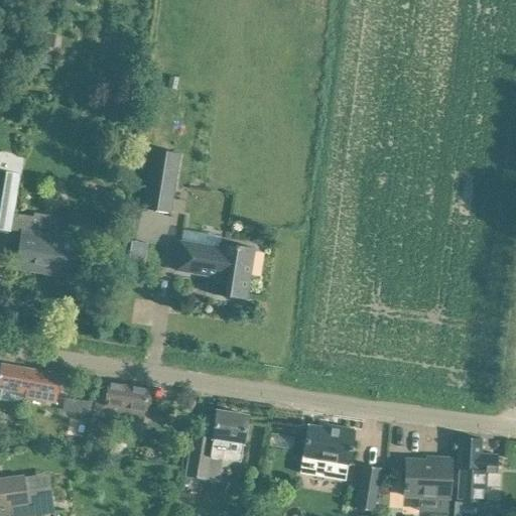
[(39,32),(37,44),(48,46),(50,34),(39,32)]
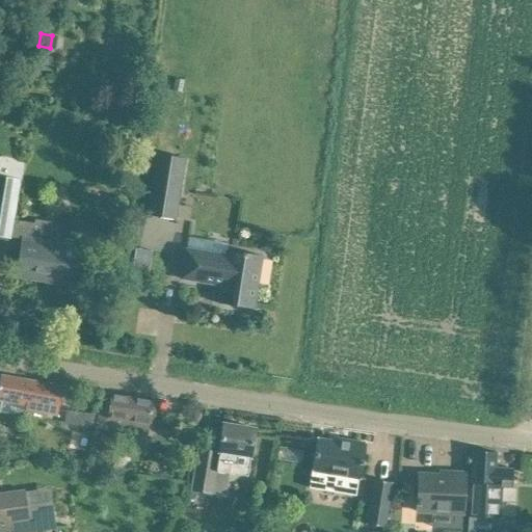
[(186,159),(155,154),(144,215),(176,220),(186,159)]
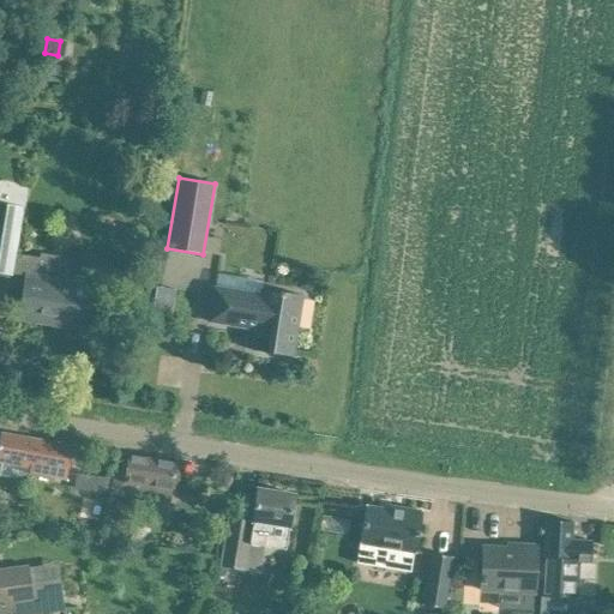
[(24,209),(0,204),(0,272),(25,277),(23,296),(18,320),(52,325),(52,321),(61,324),(61,327),(83,331),(90,287),(55,281),(59,258),(40,254),(38,259),(16,256),(24,209)]
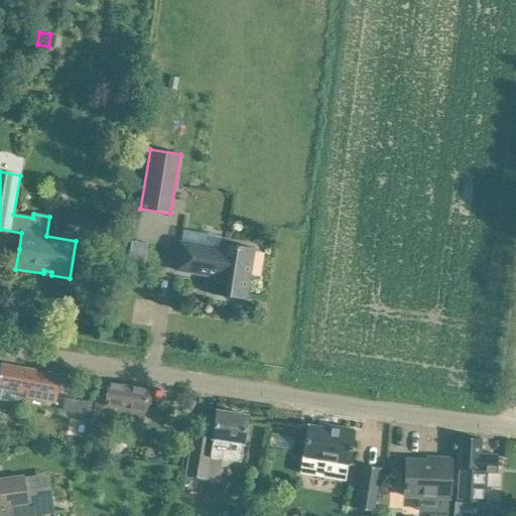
[(214,277),(212,294),(245,300),(253,249),(220,243),(219,249),(179,242),(174,270),(214,277)]
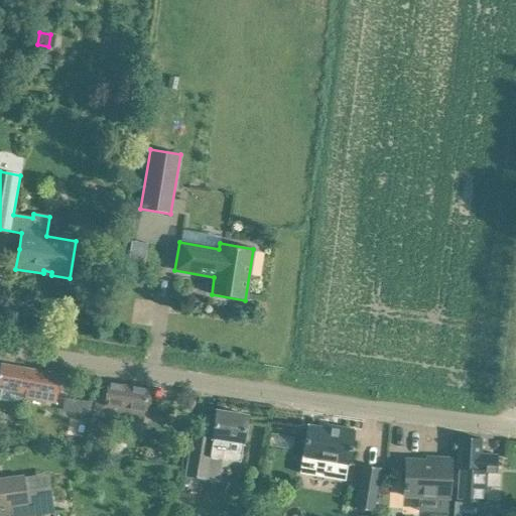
[(26,398),(54,403),(60,376),(0,365),(0,388),(2,389),(0,400),(25,405),(26,398)]
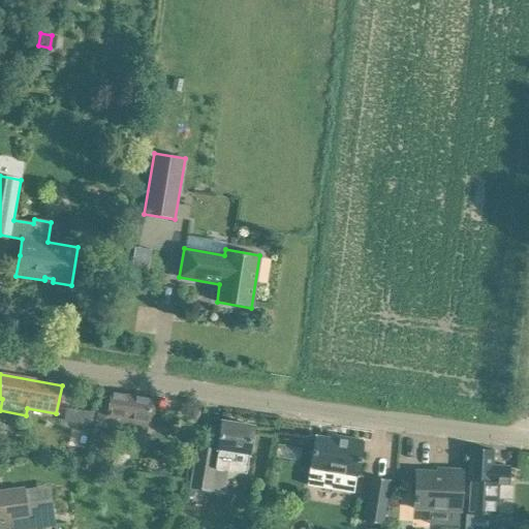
[(148,422),(151,400),(100,392),(95,426),(124,430),(125,418),(148,422)]
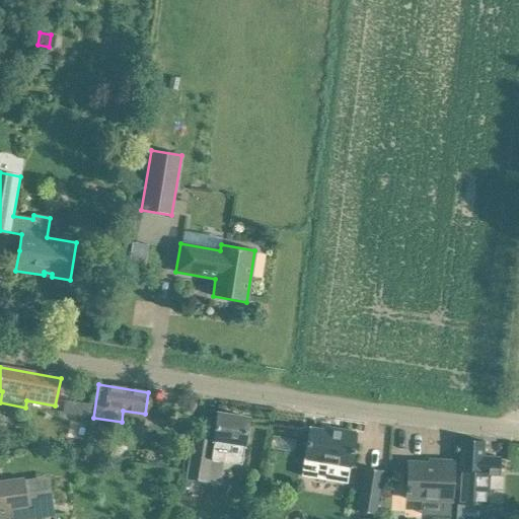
[(74,416),(86,418),(89,404),(77,402),(74,416)]
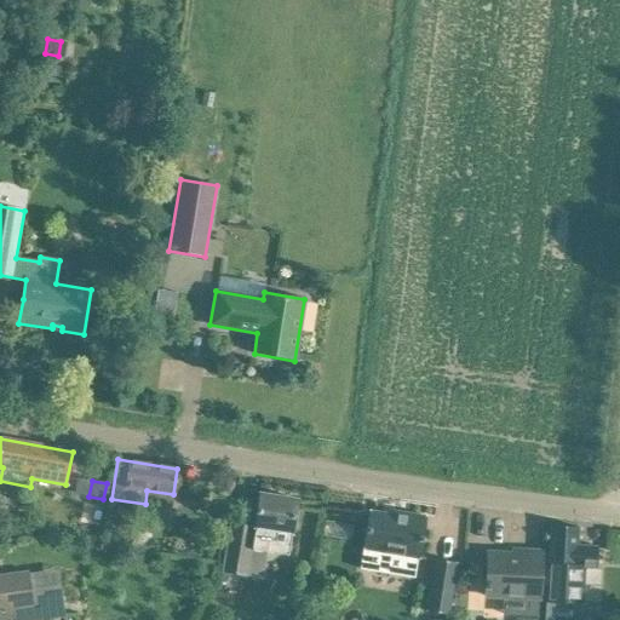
[(214,481),(211,505),(211,511),(230,514),(234,484),(214,481)]
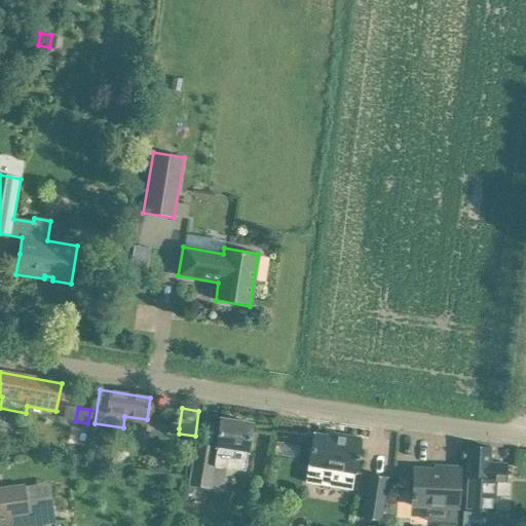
[(195,442),(188,484),(210,488),(213,466),(226,468),(245,472),(247,453),(248,445),(251,424),(221,419),(217,445),(203,443),(195,442)]
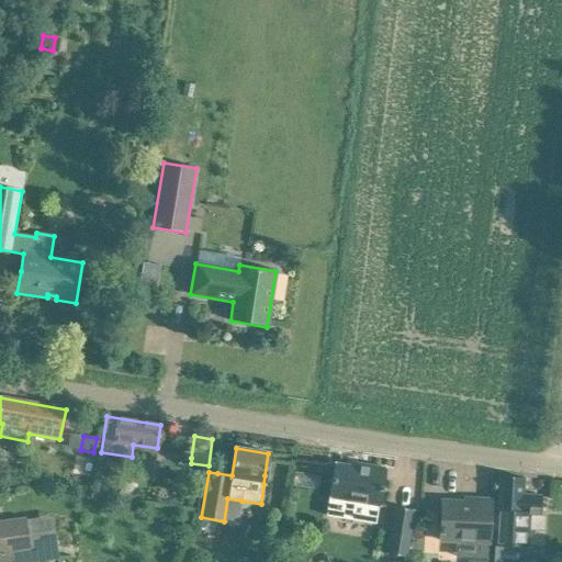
[(328,498),(325,517),(345,520),(367,525),(370,505),(380,507),(383,491),(386,469),(368,465),(368,469),(334,463),(330,485),(328,498)]
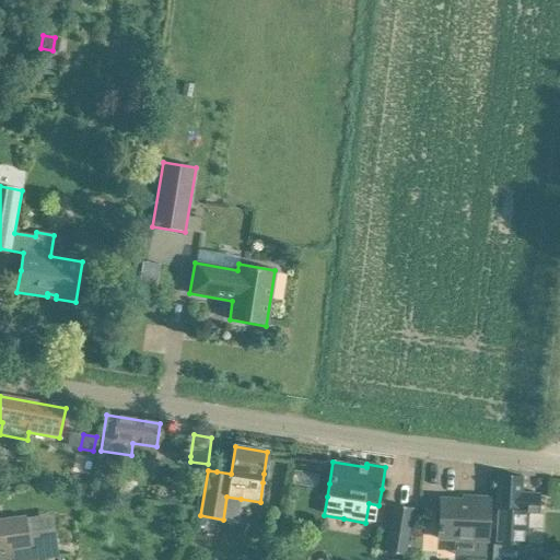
[(537,514),(538,494),(520,494),(521,478),(498,477),(498,499),(494,544),(523,546),(524,533),(525,513),(537,514)]
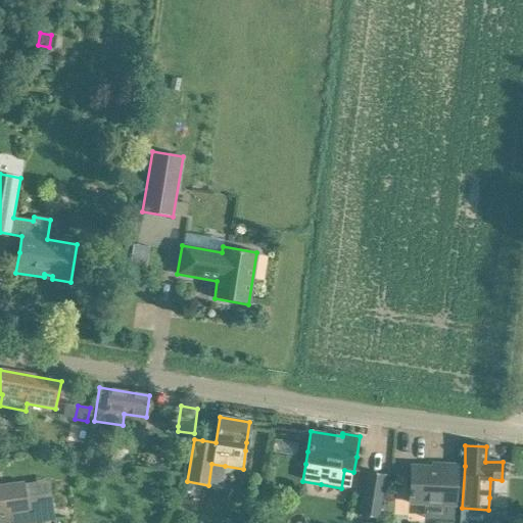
[(454,521),(456,486),(457,466),(440,465),(440,468),(411,467),(410,504),(443,506),(442,521),(454,521)]
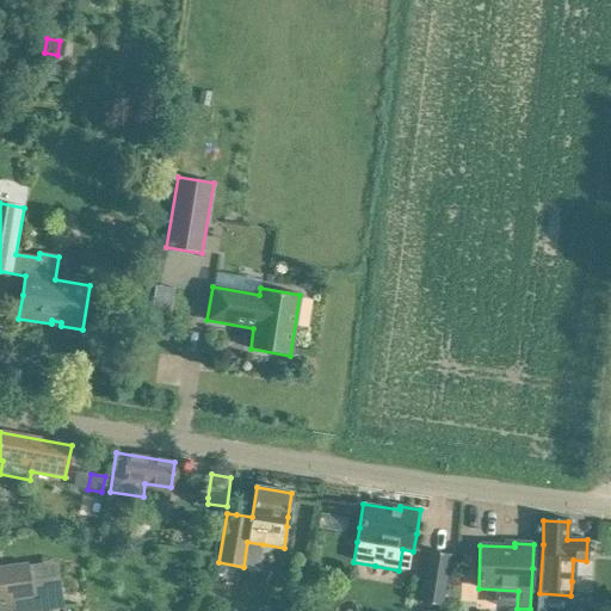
[(442,608),(450,555),(429,551),(420,604),(442,608)]
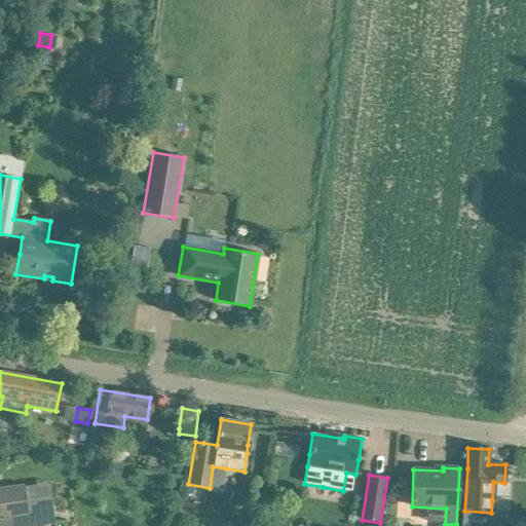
[(23,487),(10,488),(0,489),(0,525),(40,525),(55,524),(53,510),(27,514),(23,487)]
